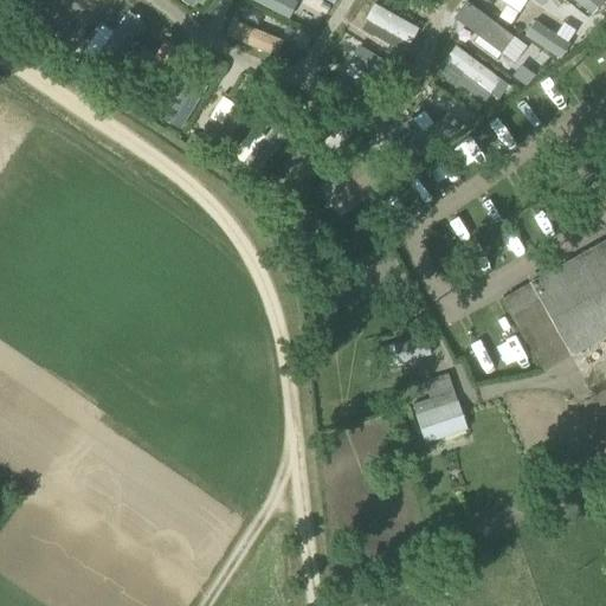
[(284,14),(289,0),(258,0),(257,4),(284,14)]
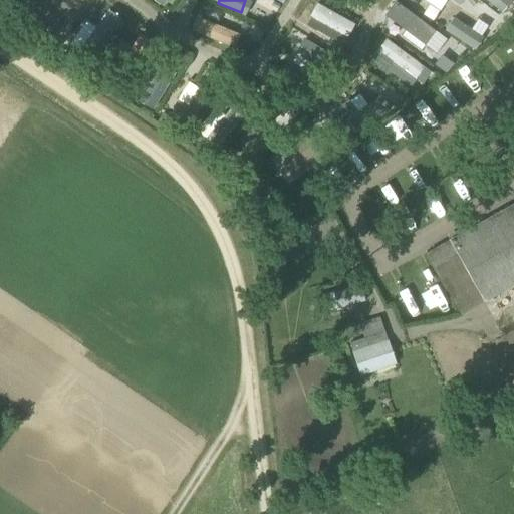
[(488,0),(499,10),(508,0),(488,0)]
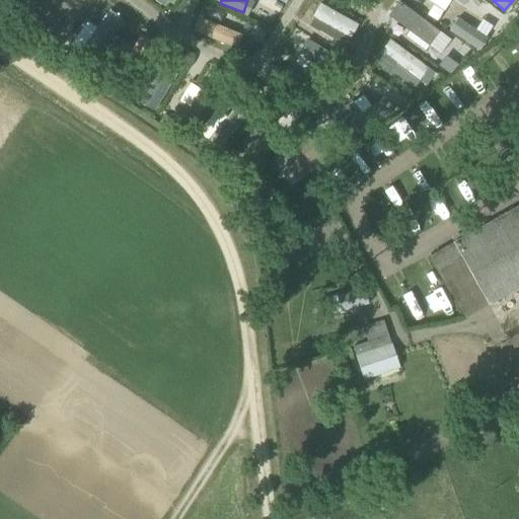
[(323,2),(316,14),(306,8),(301,18),(334,35),(340,25),(357,34),(362,23),(323,2)]
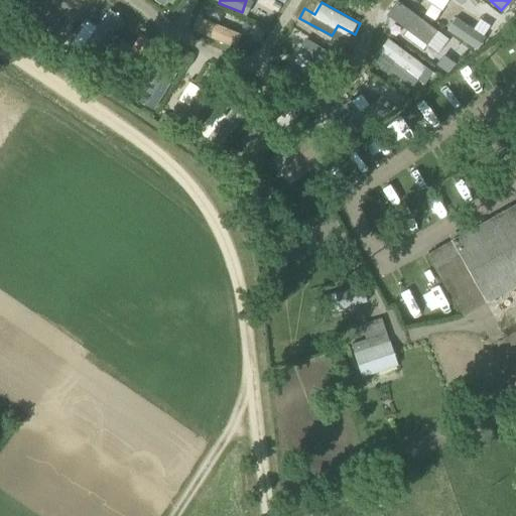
[(401,2),(388,19),(435,54),(448,37),(401,2)]
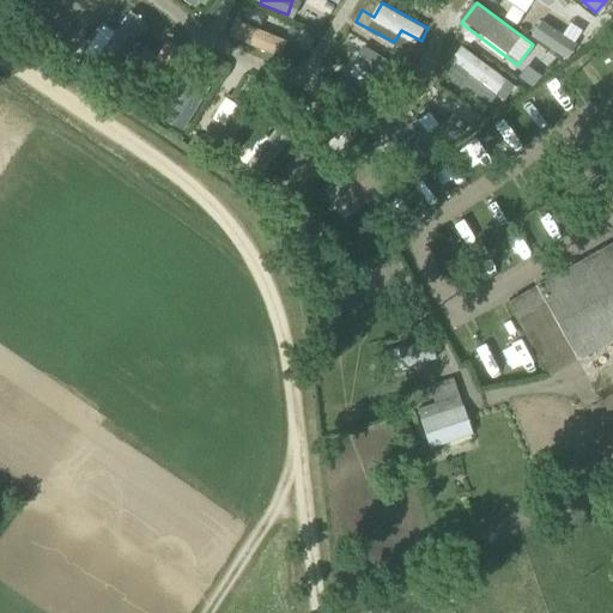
[(114,35),(128,46),(144,23),(131,12),(114,35)]
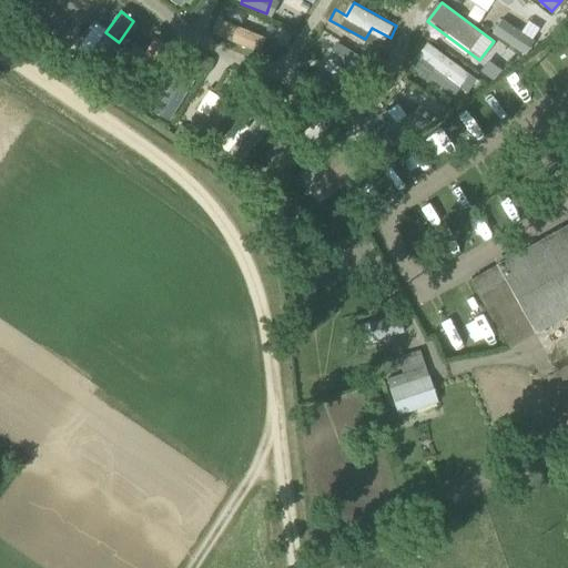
[(211,31),(259,53),(266,38),(219,17),(211,31)]
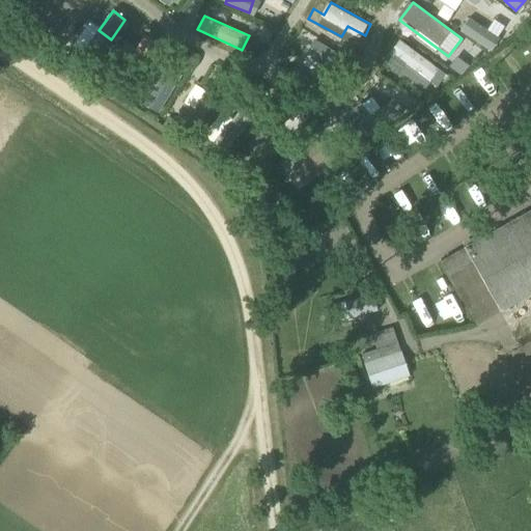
[(491,51),(501,37),(470,16),(460,29),(491,51)]
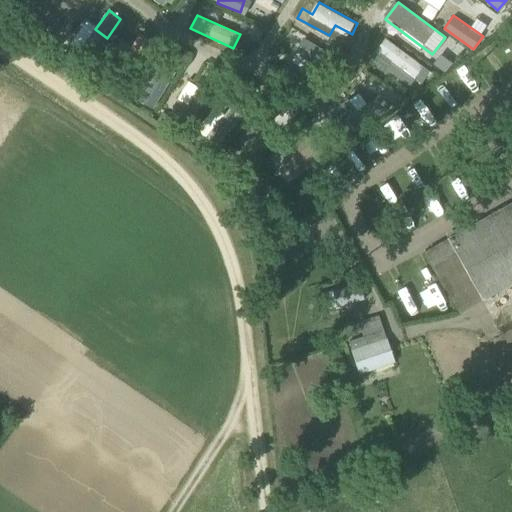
[(130,71),(150,41),(139,34),(120,64),(130,71)]
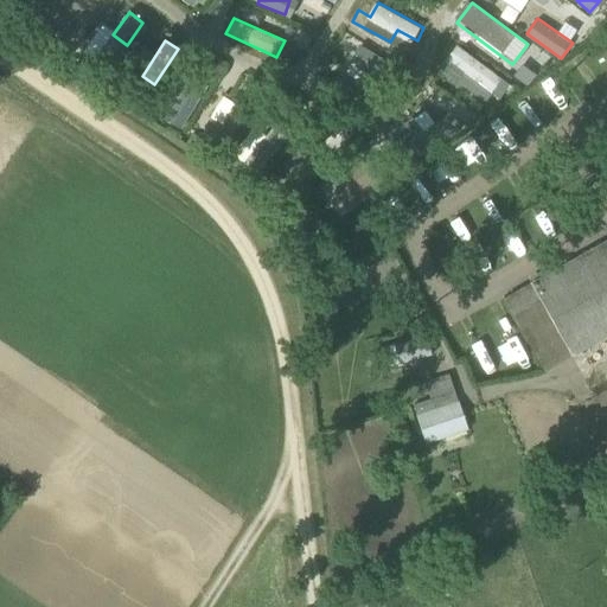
[(490,91),(500,77),(455,44),(445,58),(490,91)]
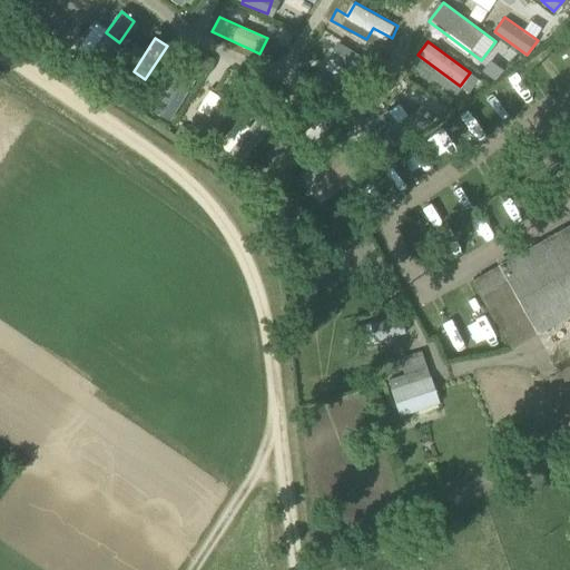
[(353,84),(365,56),(336,43),(324,71),(353,84)]
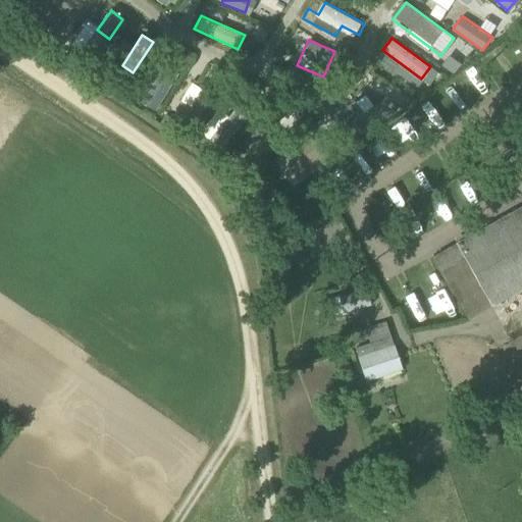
[(448,55),(442,66),(455,73),(460,61),(448,55)]
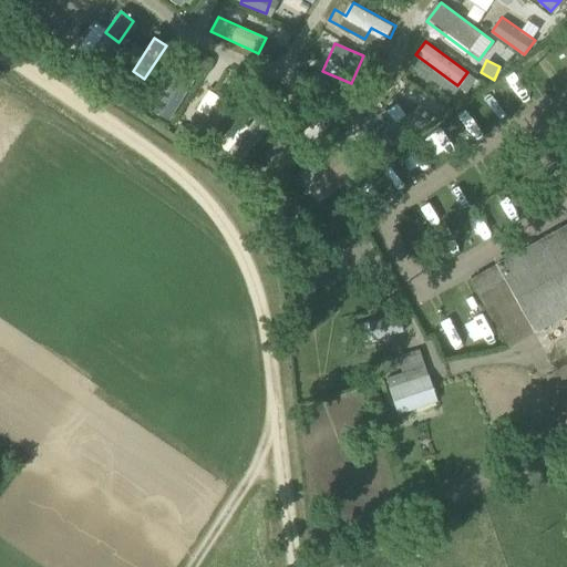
[(175,76),(154,111),(169,120),(191,85),(175,76)]
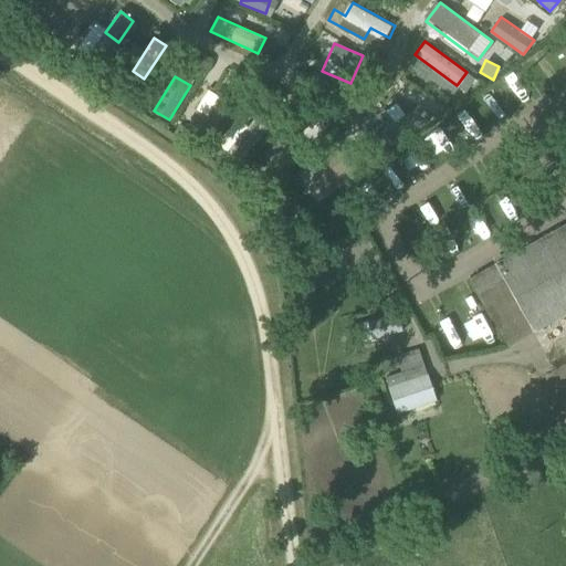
[(489,93),(477,105),(491,121),(503,108),(489,93)]
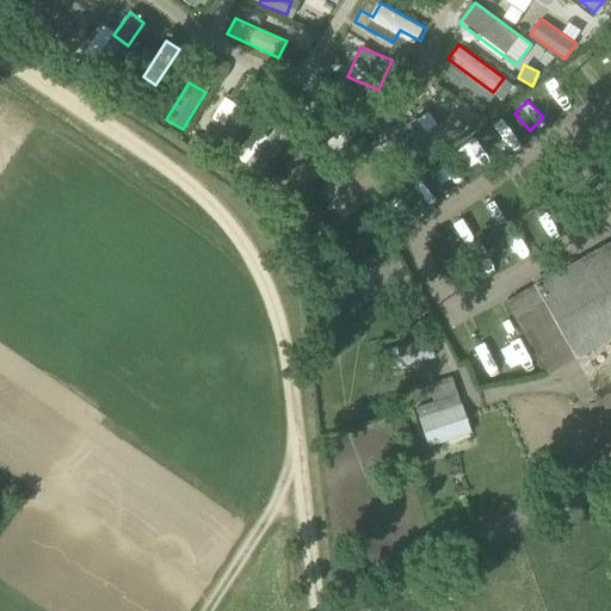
[(437,121),(427,110),(403,131),(427,158),(473,117),(458,102),(437,121)]
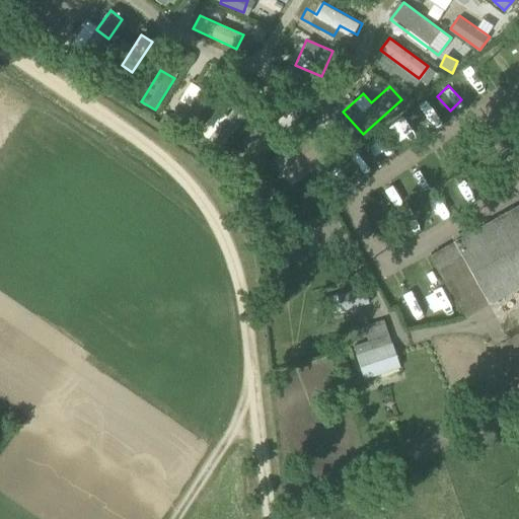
[(431,100),(412,107),(419,129),(438,122),(431,100)]
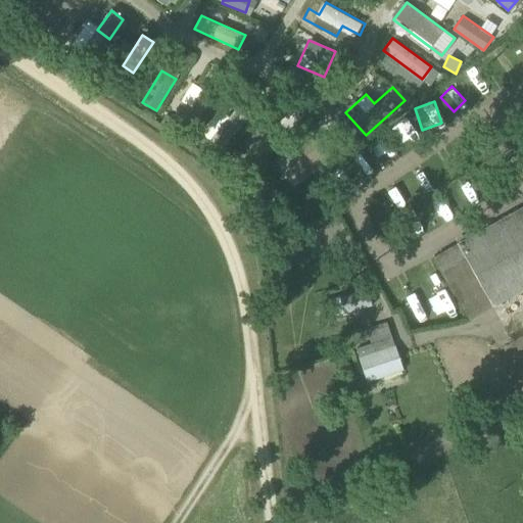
[(222,148),(242,123),(223,106),(202,132),(222,148)]
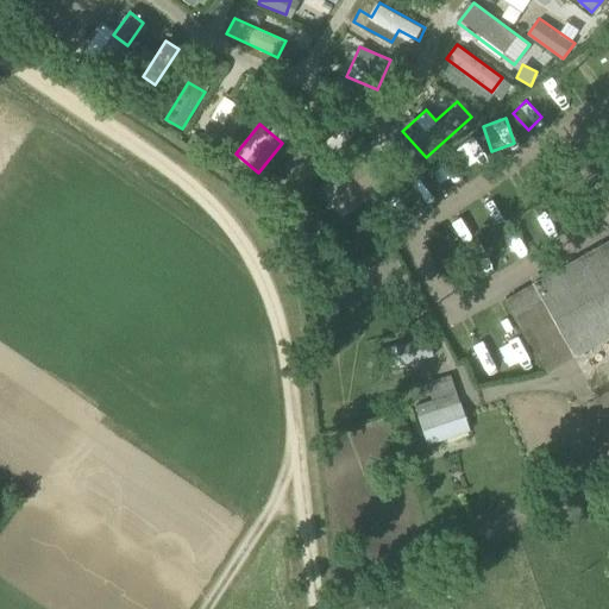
[(339,213),(380,193),(368,169),(327,189),(339,213)]
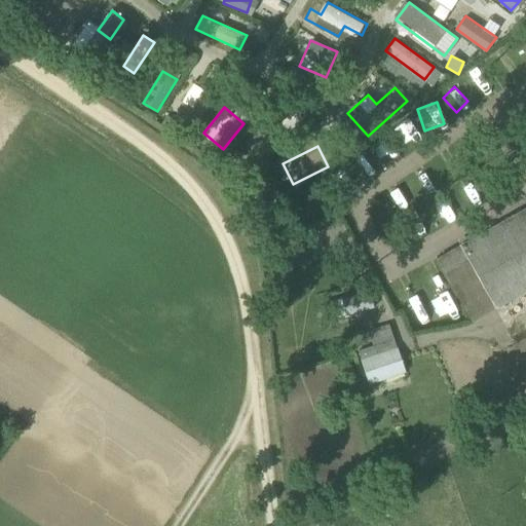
[(434,158),(439,170),(456,161),(450,150),(434,158)]
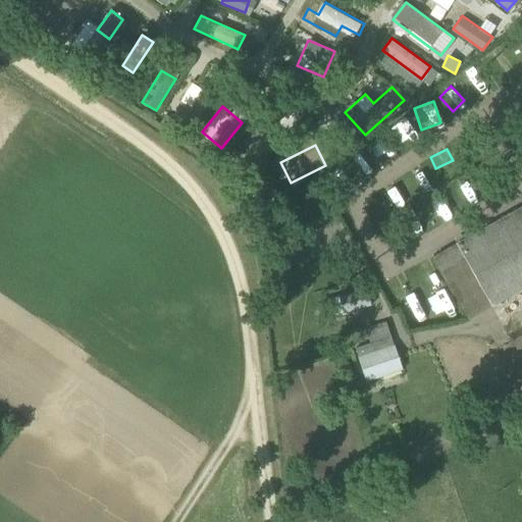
[(355,176),(368,162),(356,150),(342,164),(355,176)]
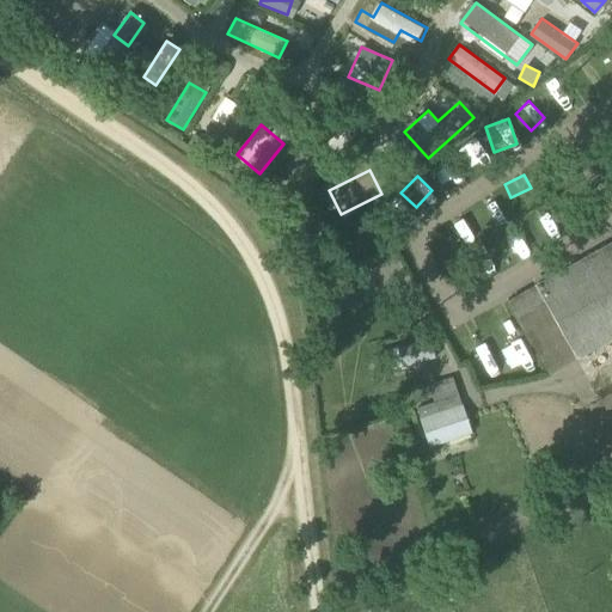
[(576,360),(611,340),(611,242),(534,285),(576,360)]
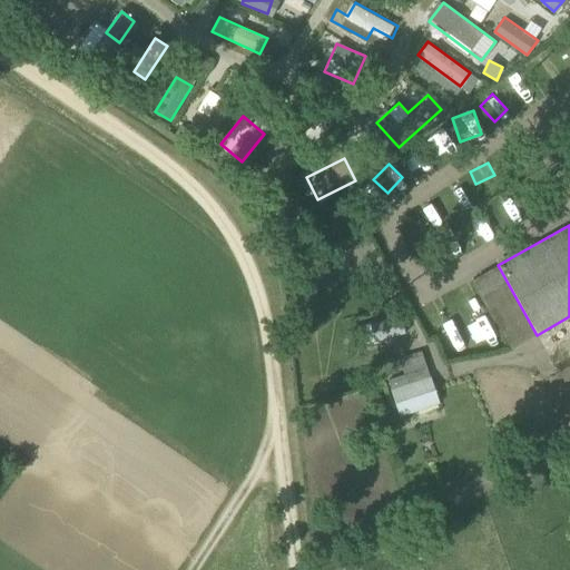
[(401,418),(440,403),(426,366),(418,370),(418,373),(389,383),(401,418)]
